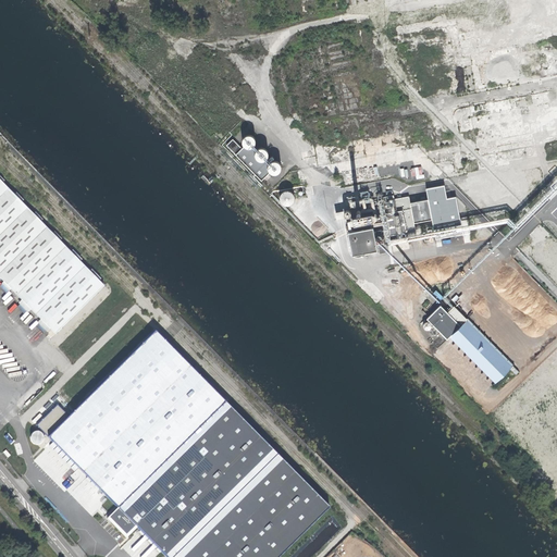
[(160,70),(163,67),(165,64),(165,61),(164,57),(162,53),(158,52),(155,52),(150,54),(148,58),(148,62),(149,65),(151,69),(155,70),(160,70)]
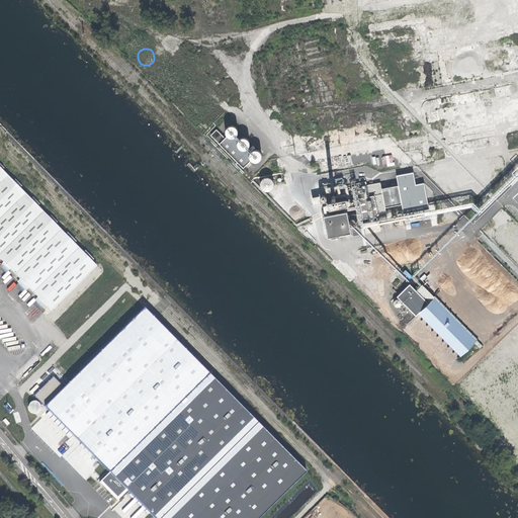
[(166,60),(169,56),(165,52),(161,55),(166,60)]
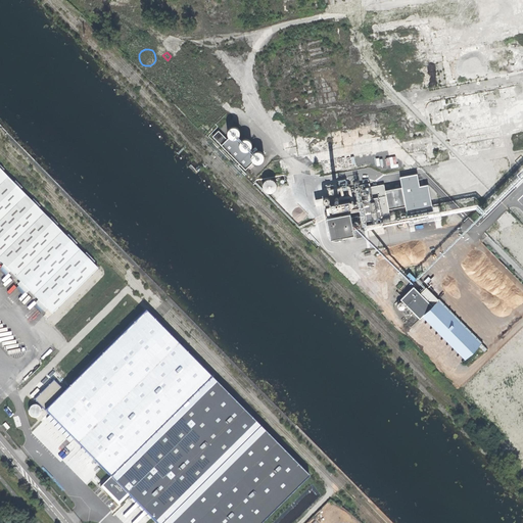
[(188,68),(191,67),(192,65),(193,62),(191,60),(189,59),(186,59),(184,62),(184,64),(185,66),(186,67),(188,68)]
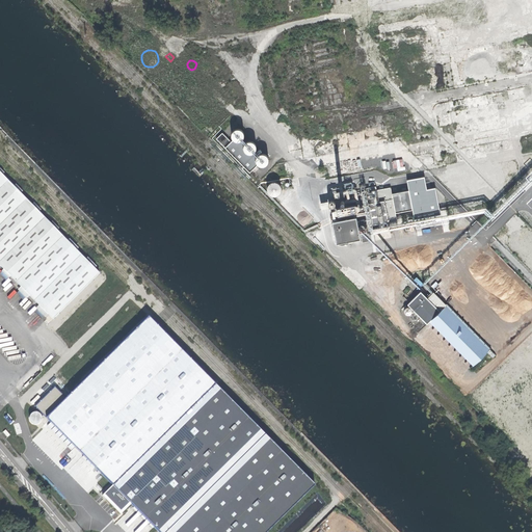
[(475,187),(479,187),(482,185),(484,183),(484,180),(484,176),(481,173),(478,170),(474,171),(470,174),(469,177),(469,181),(470,184),(472,186),(475,187)]
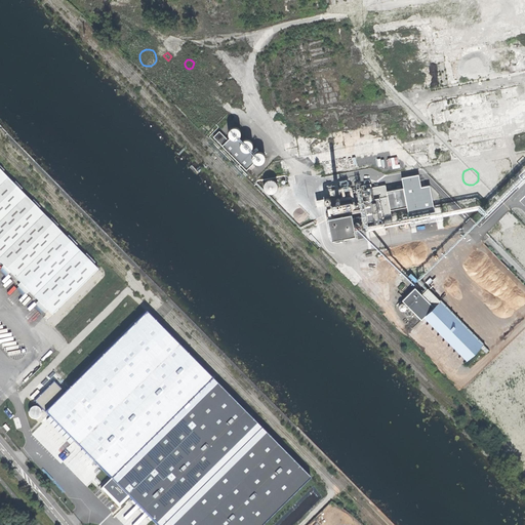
[(22,429),(26,433),(143,316),(0,170),(0,266),(13,280),(13,281),(46,315),(42,320),(44,322),(40,326),(61,348),(0,407),(0,417),(1,418),(0,418),(0,420),(0,421),(2,422),(3,421),(16,434),(22,429)]
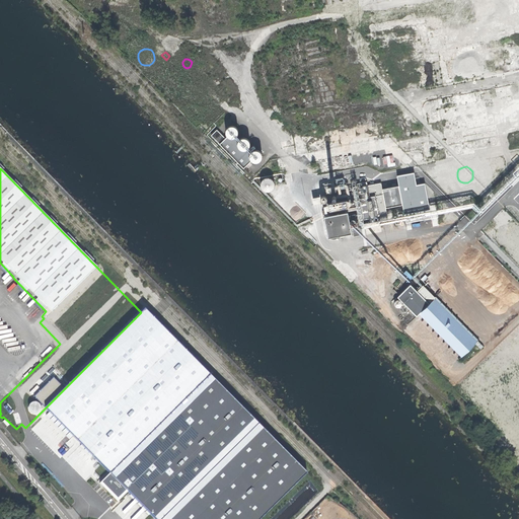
[(447,187),(450,186),(453,184),(455,181),(456,178),(455,174),(452,171),(449,170),(445,170),(442,173),(440,176),(440,180),(441,183),(444,186),(447,187)]
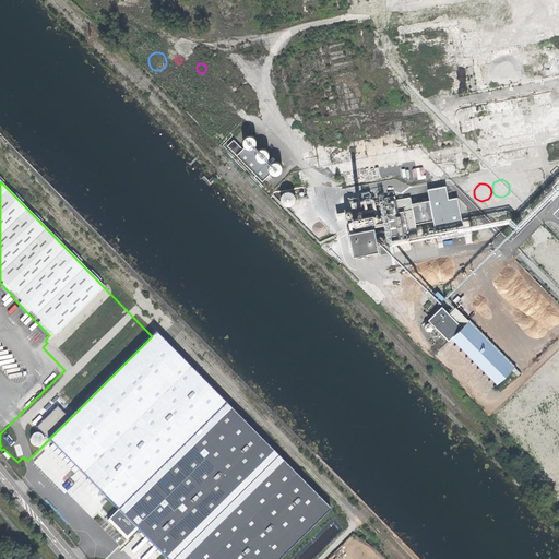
[(289,206),(293,204),(294,200),(294,197),(292,193),(288,192),(285,192),(282,193),(280,197),(278,200),(280,203),(282,205),(285,207),(289,206)]
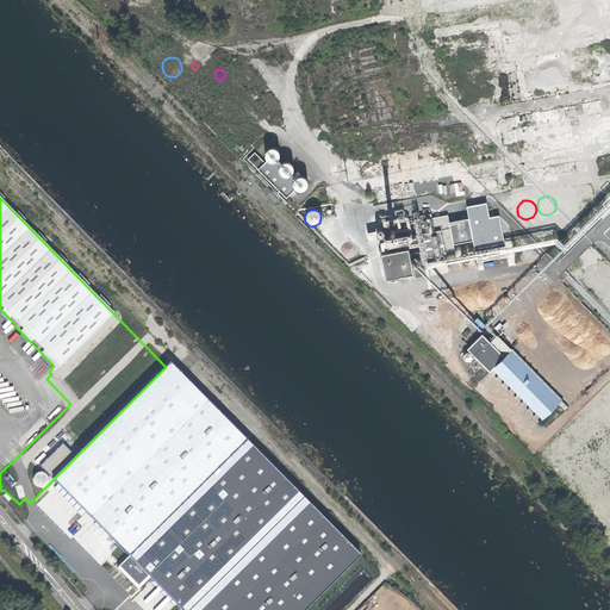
[(431,261),(459,255),(449,213),(434,218),(433,213),(422,216),(422,219),(416,221),(419,235),(425,234),(431,261)]
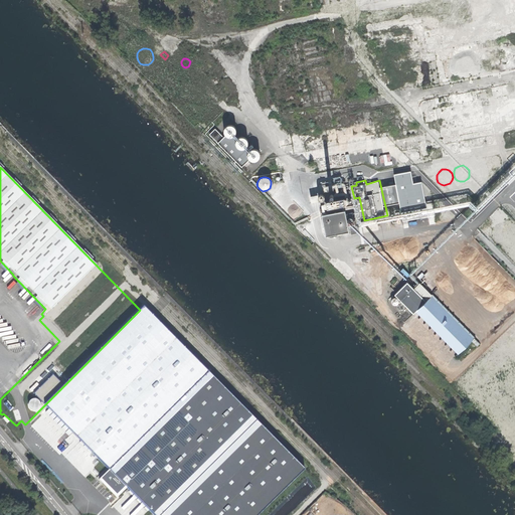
[(335,192),(346,189),(344,181),(333,183),(335,192)]
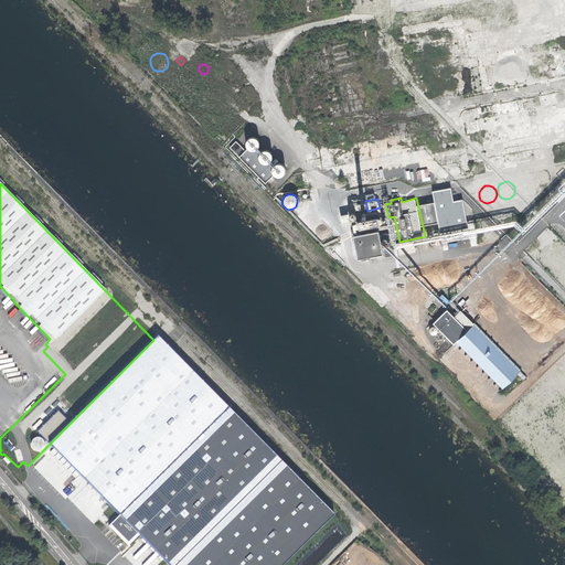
[(377,226),(376,219),(356,222),(358,230),(377,226)]
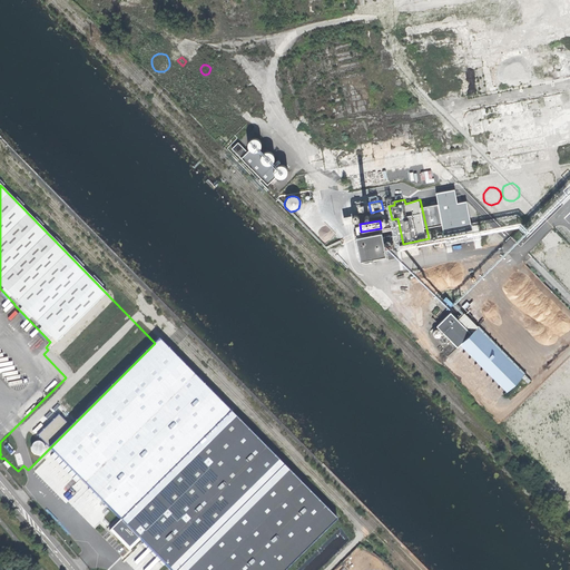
[(365,232),(354,234),(360,261),(386,255),(387,259),(393,258),(389,236),(382,237),(381,232),(366,235),(365,232)]
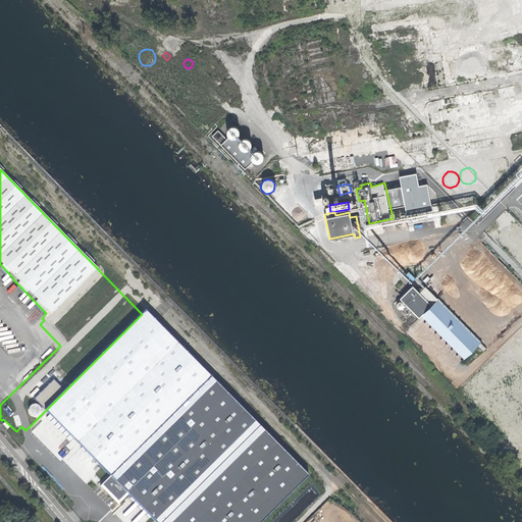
[(354,281),(359,276),(350,267),(345,271),(341,266),(340,267),(325,253),(322,255),(345,277),(348,274),(354,281)]
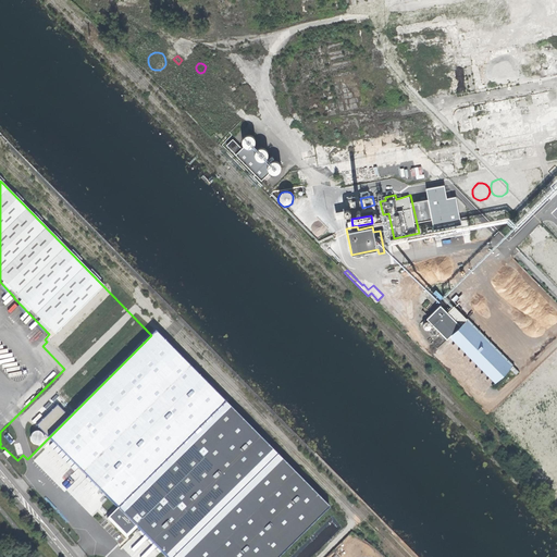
[(512,366),(515,364),(469,318),(467,320),(460,326),(447,312),(441,306),(426,319),(428,321),(425,320),(423,320),(421,321),(420,324),(420,326),(421,329),(423,331),(425,331),(428,330),(430,329),(431,326),(430,323),(491,386),(500,378),(508,370),(515,375),(518,372),(512,366)]
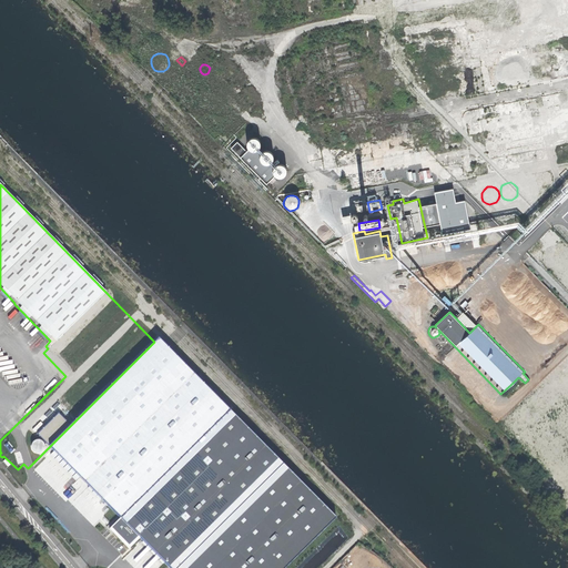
[(463,313),(456,318),(469,333),(476,326),(463,313)]
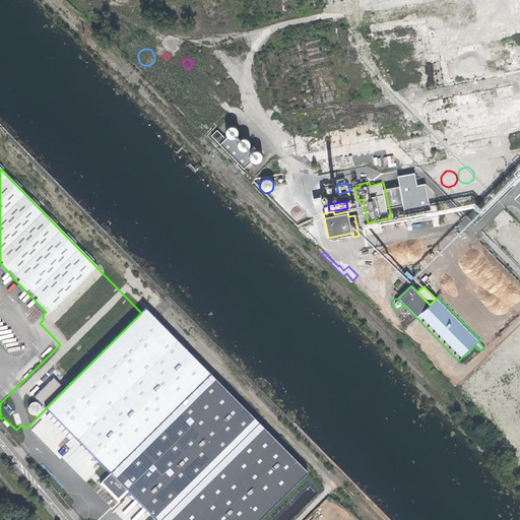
[(132,364),(121,375),(143,397),(154,386),(132,364)]
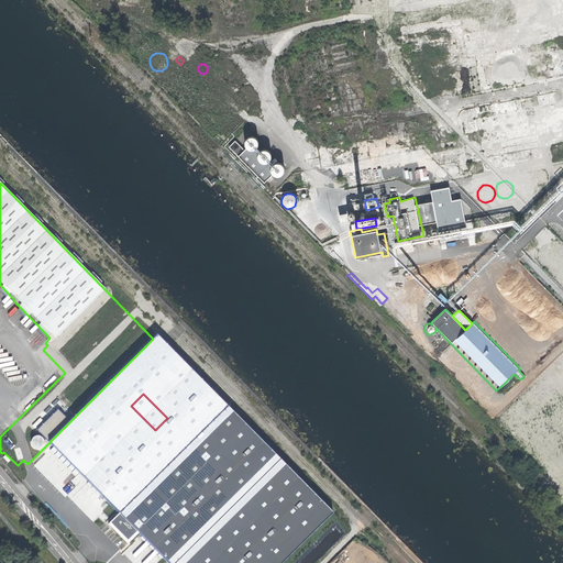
[(228,406),(111,521),(129,540),(139,530),(169,562),(283,562),(333,514),(228,406)]
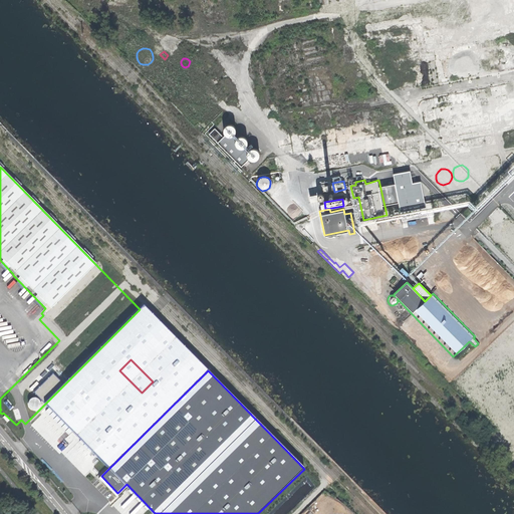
[(89,437),(126,401),(107,382),(71,418),(89,437)]
